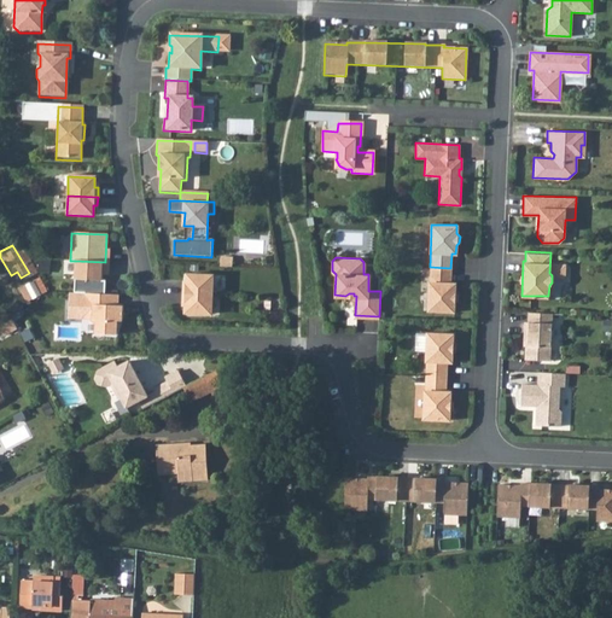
[(105,262),(75,261),(75,280),(102,281),(102,270),(105,270),(105,262)]
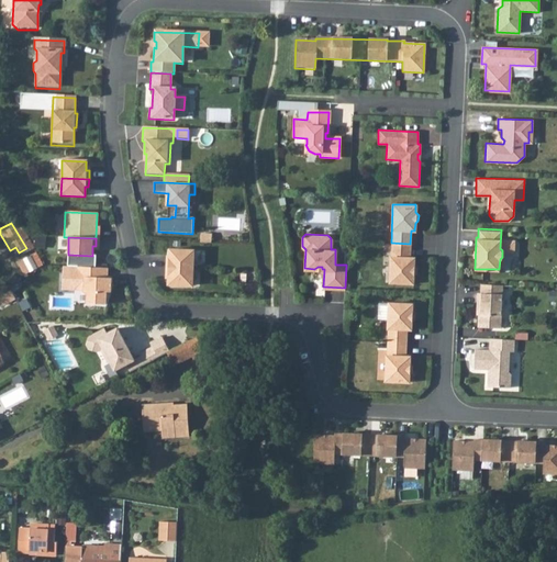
[(410,244),(391,243),(389,282),(413,282),(413,276),(415,273),(416,267),(413,265),(414,257),(410,257),(410,244)]
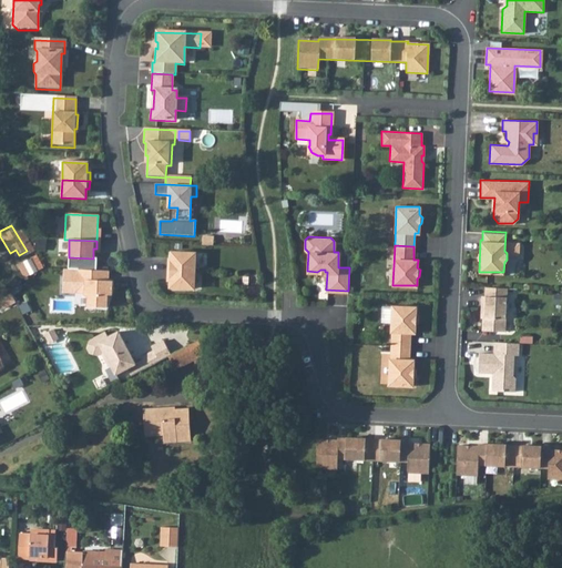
[(195,252),(171,251),(170,261),(167,260),(166,269),(194,270),(195,252)]
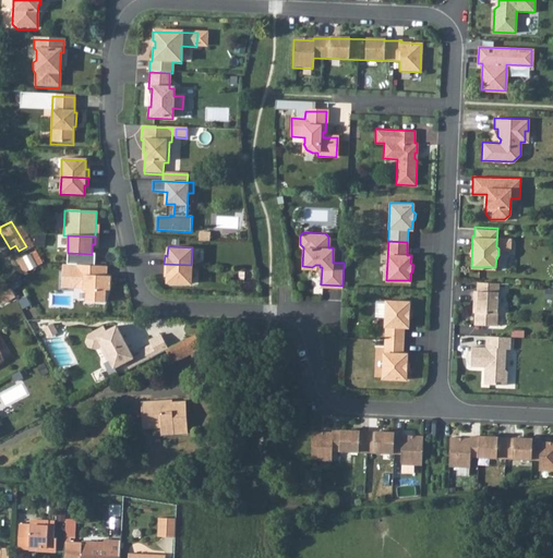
[(191,265),(164,264),(164,273),(167,273),(166,281),(190,282),(191,265)]
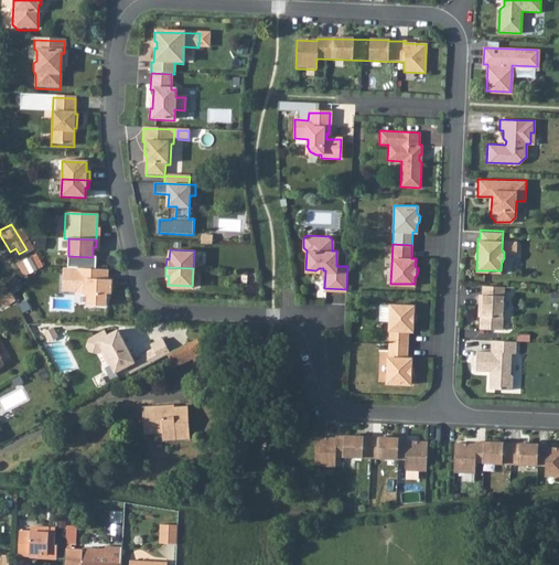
[(108,269),(74,268),(74,278),(62,278),(61,292),(83,292),(87,297),(87,305),(107,306),(107,294),(111,294),(111,279),(108,279),(108,269)]
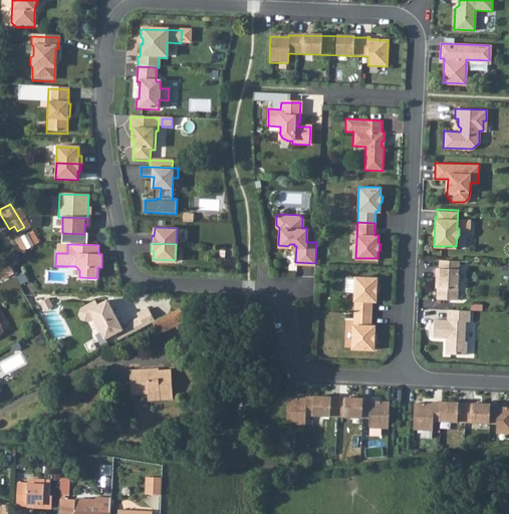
[(67,244),(56,244),(56,253),(67,253),(67,244)]
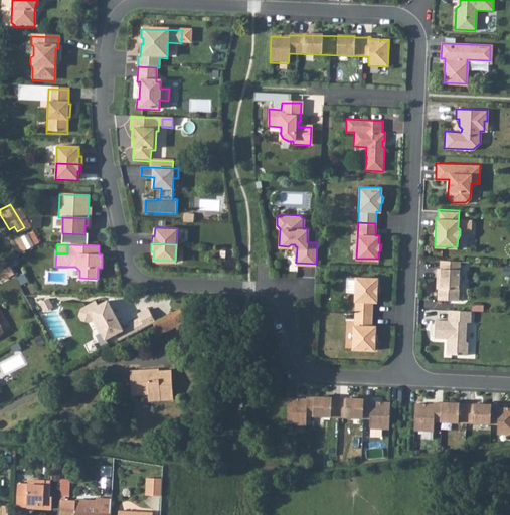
[(460,259),(440,258),(440,266),(437,266),(436,279),(440,279),(440,286),(438,286),(438,297),(453,298),(454,293),(459,293),(460,259)]
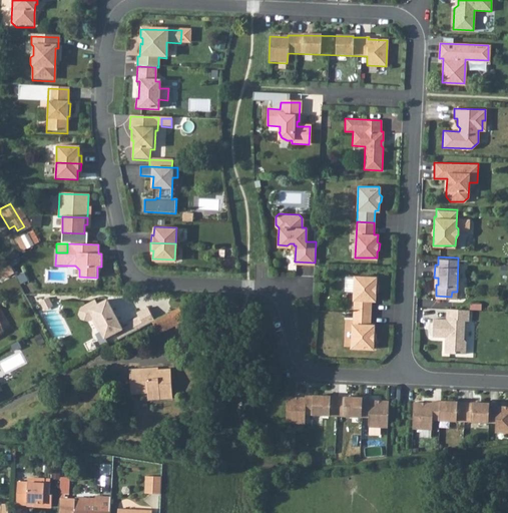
[(376,275),(355,274),(353,310),(371,310),(371,298),(375,298),(375,292),(378,289),(378,284),(376,282),(376,275)]
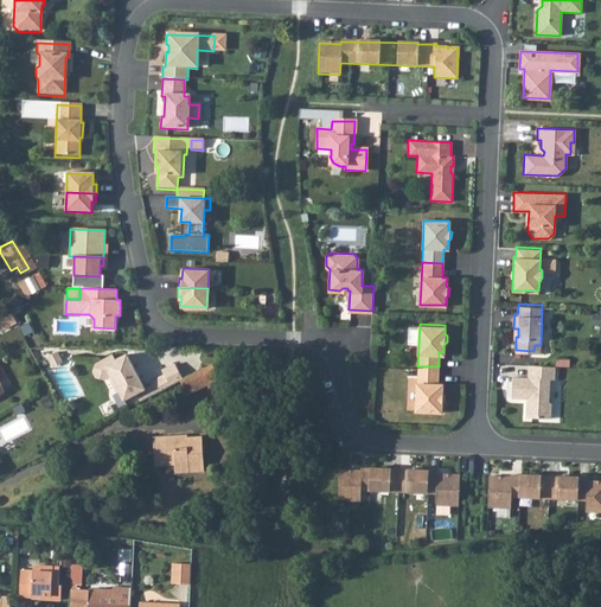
[(40,356),(45,364),(53,359),(50,351),(40,356)]
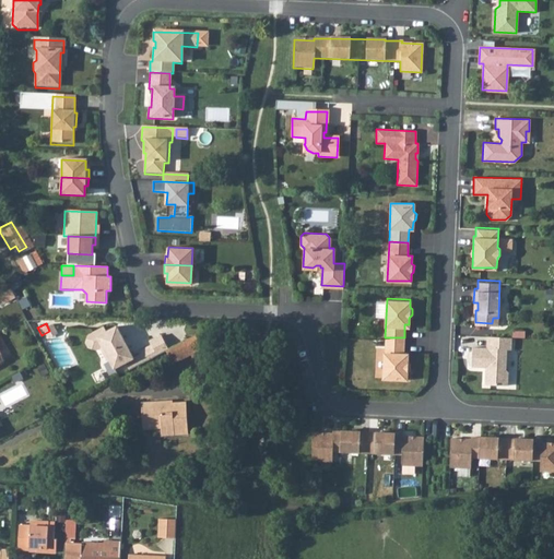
[(81,347),(87,349),(95,346),(107,368),(118,361),(122,369),(158,348),(161,347),(153,333),(141,340),(143,344),(132,349),(134,353),(127,357),(109,325),(98,331),(96,325),(80,335),(78,342),(81,347)]
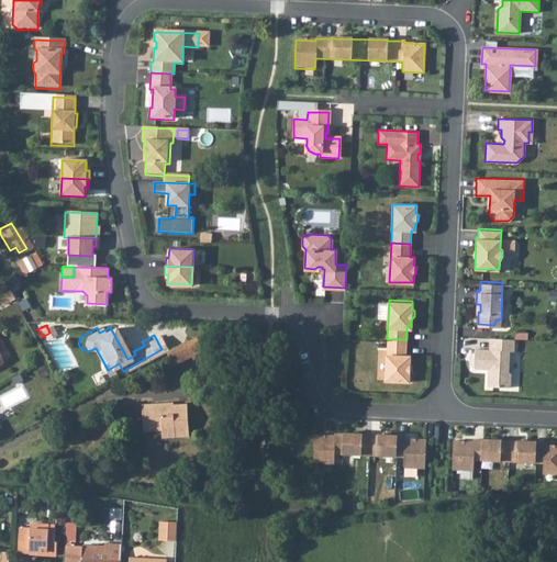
[(193,332),(177,341),(184,353),(186,357),(202,348),(193,332)]
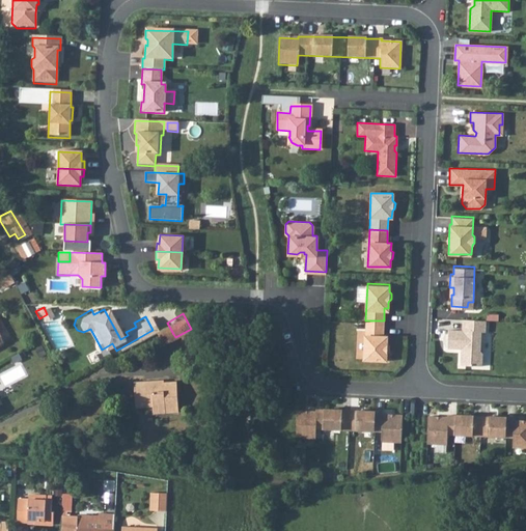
[(486,316),(462,315),(462,326),(448,326),(447,343),(463,344),(463,350),(461,348),(460,361),(481,361),(482,348),(480,346),(480,328),(485,328),(486,316)]
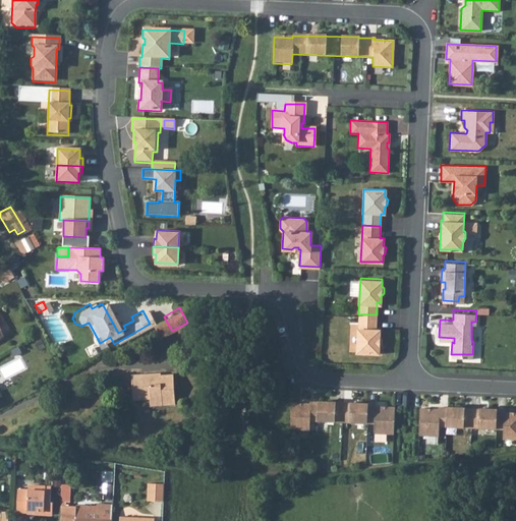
[(377,314),(358,314),(357,350),(379,351),(379,345),(382,342),(382,337),(380,334),(380,328),(376,328),(377,314)]
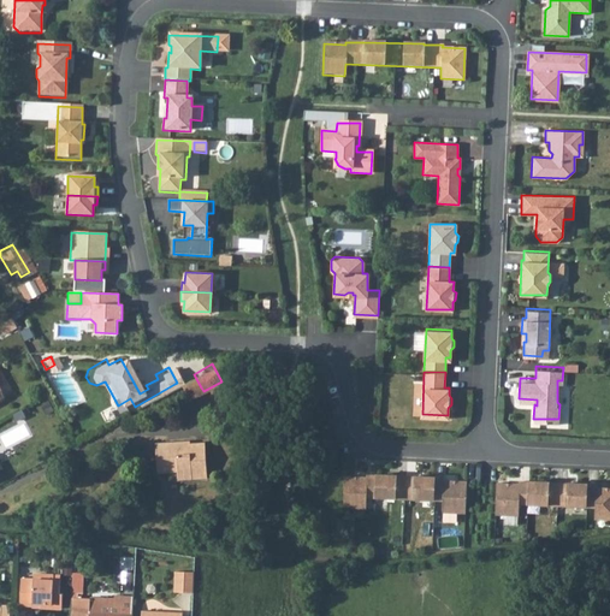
[(175,384),(182,398),(201,388),(194,374),(177,383),(175,384)]
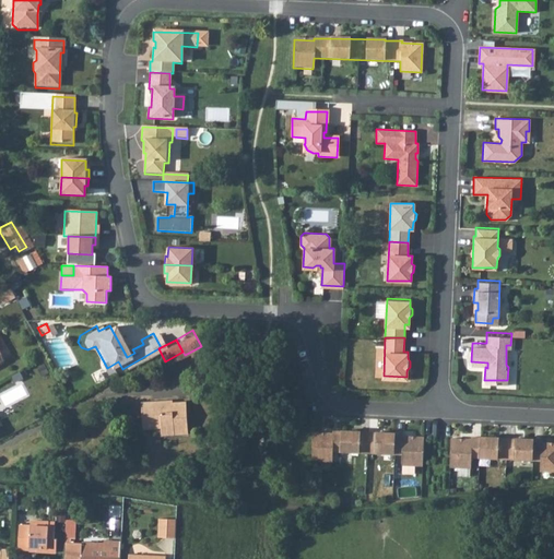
[(118,361),(107,368),(112,375),(122,369),(118,361)]
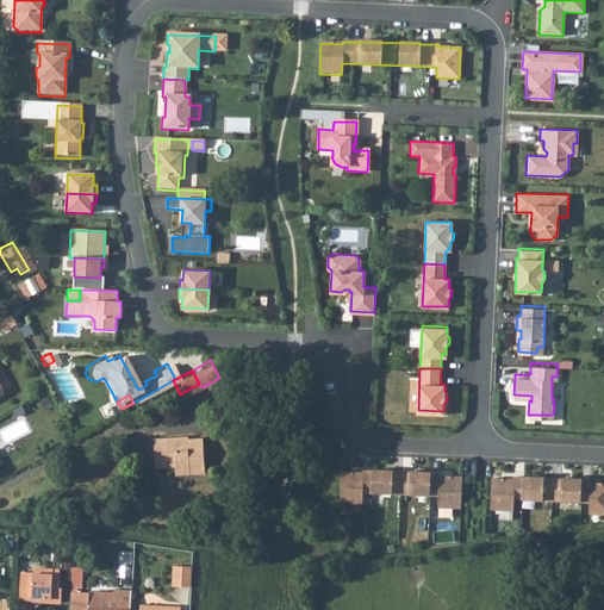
[(182,435),(149,439),(153,466),(172,464),(173,472),(200,470),(198,436),(182,437),(182,435)]
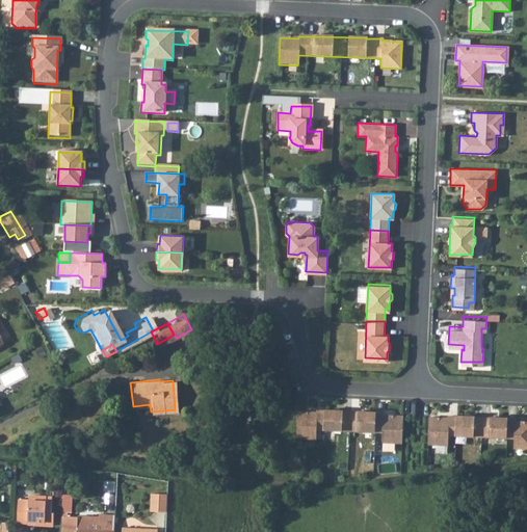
[(402,439),(403,411),(384,411),(384,409),(375,408),(358,407),(358,408),(342,407),(324,406),(324,407),(316,406),(316,408),(297,408),(297,435),(316,435),(316,426),(383,428),(383,439),(402,439)]
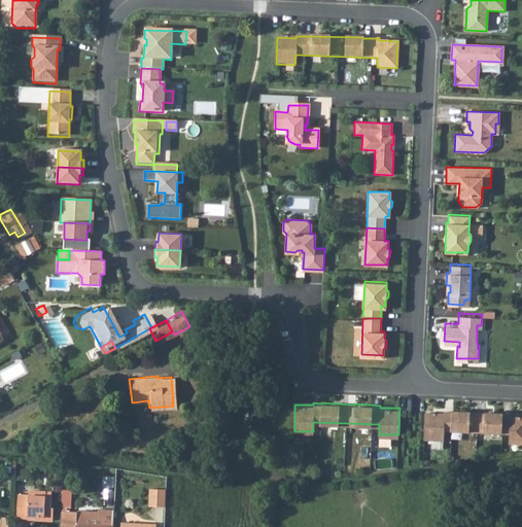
[(444,410),(424,409),(424,435),(444,436),(444,426),(510,429),(509,438),(521,438),(521,412),(511,412),(511,410),(502,410),(502,409),(485,409),(470,409),(470,408),(452,407),(452,408),(444,408),(444,410)]
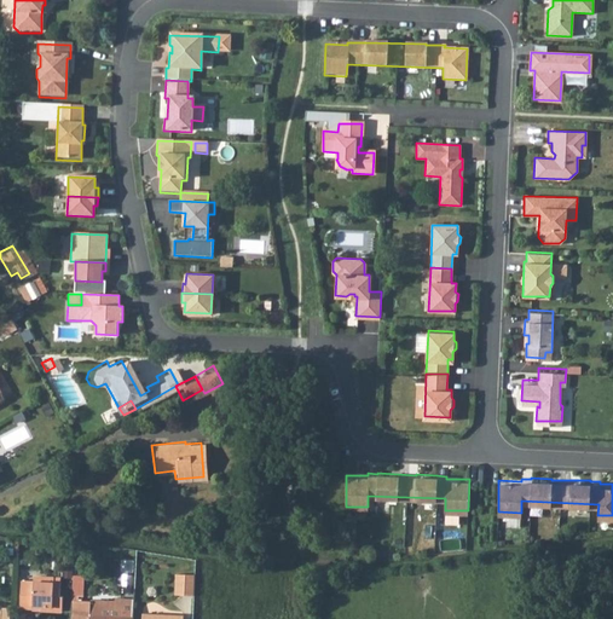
[(172,572),(172,580),(179,582),(179,594),(190,594),(191,573),(172,572)]
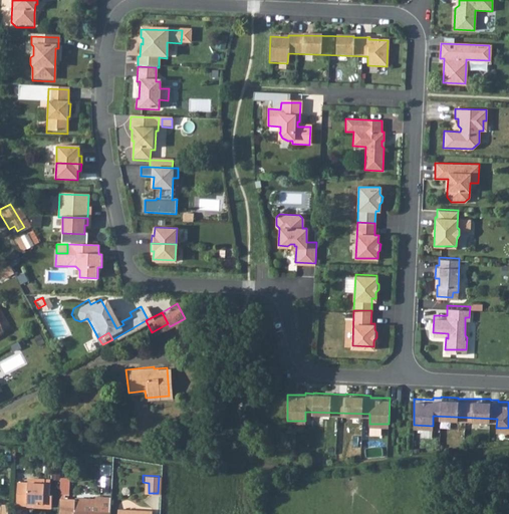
[(25,483),(24,483),(14,482),(12,504),(23,505),(23,502),(29,502),(30,506),(47,507),(48,494),(45,494),(46,484),(40,484),(41,480),(29,479),(25,483)]
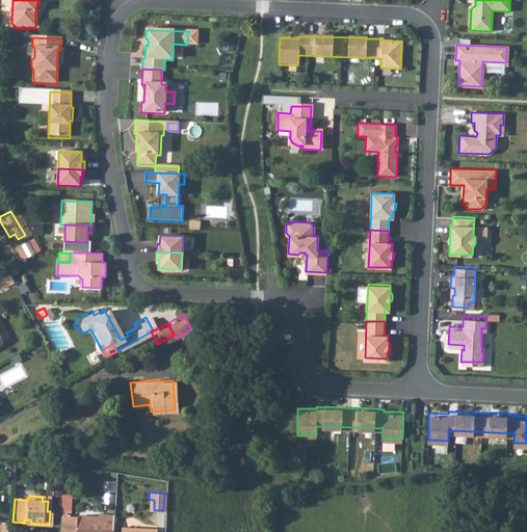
[(96,517),(58,514),(57,527),(56,531),(110,531),(111,524),(111,515),(99,514),(96,517)]
